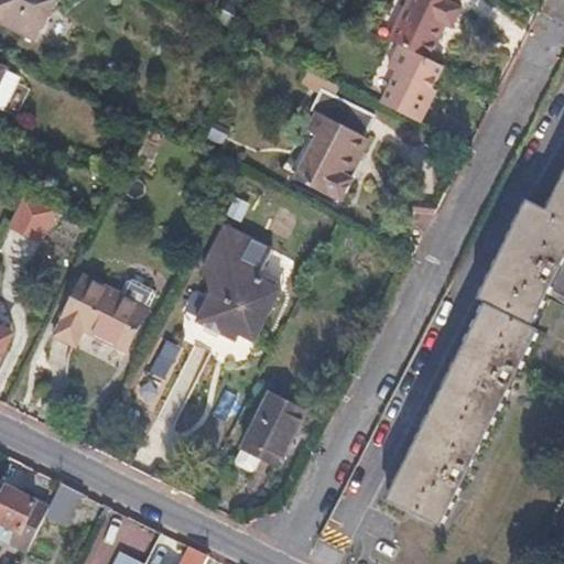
[(3,0),(0,7),(0,23),(34,41),(55,0),(3,0)]
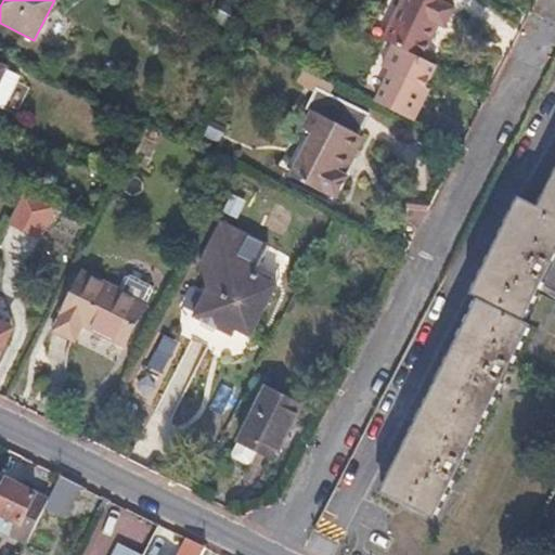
[(421,0),(397,48),(435,67),(452,34),(459,37),(467,20),(461,16),(468,0),(421,0)]
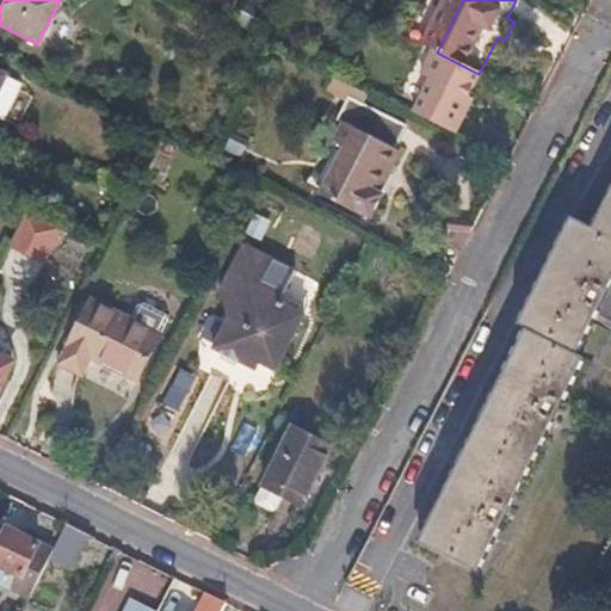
[(261,6),(252,1),(240,25),(250,30),(261,6)]
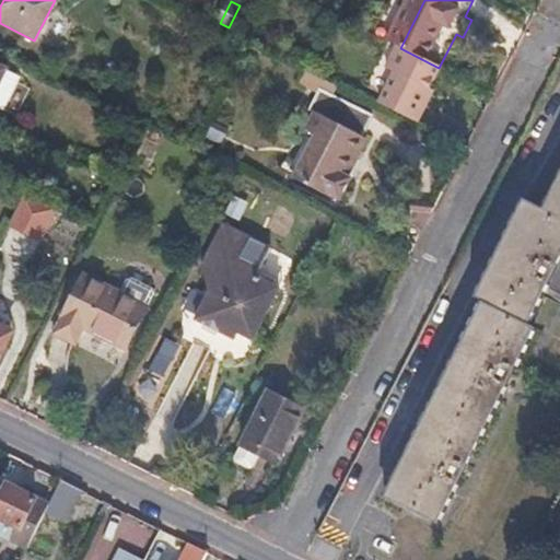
[(386,70),(395,74),(380,104),(419,124),(429,106),(424,104),(431,91),(442,69),(439,68),(400,48),(398,47),(386,70)]
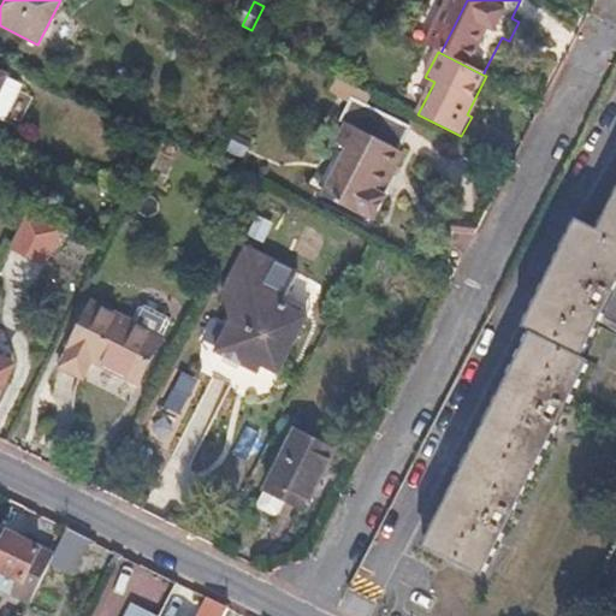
[(0,120),(5,124),(24,86),(0,73),(0,120)]
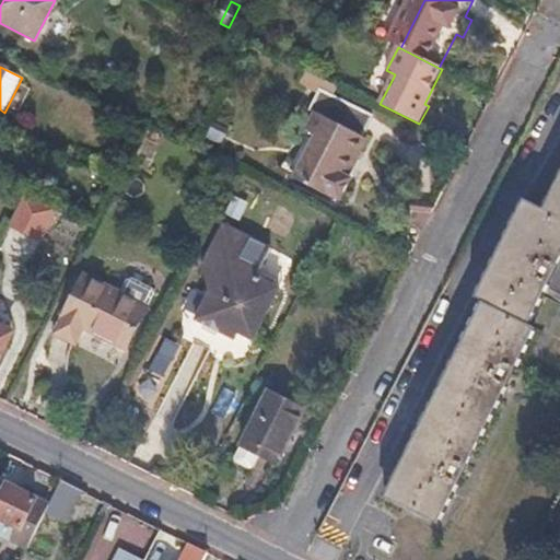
[(435,93),(431,91),(424,104),(429,106),(435,93)]
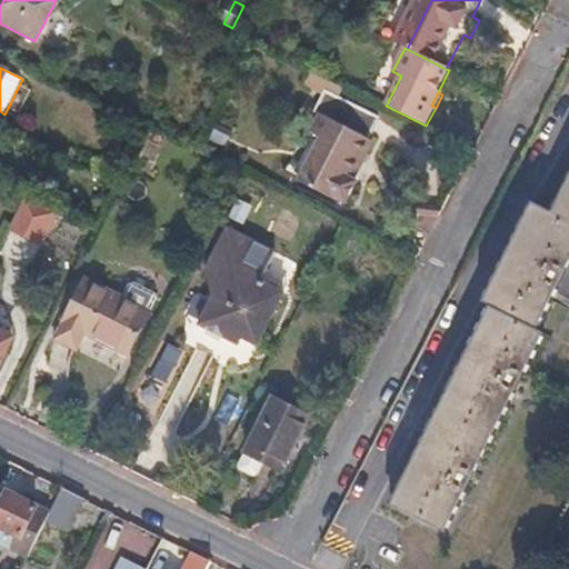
[(322,116),(313,133),(322,138),(300,182),(341,203),(343,200),(348,203),(359,181),(352,178),(362,158),(366,160),(375,141),(370,139),(380,120),(327,93),(317,113),(322,116)]
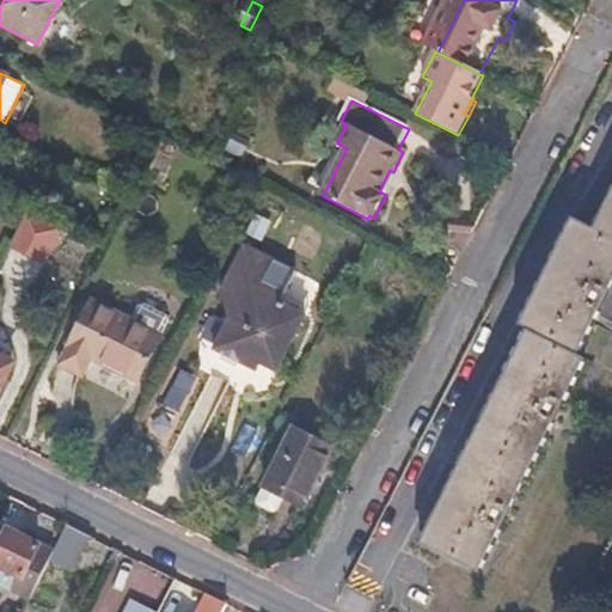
[(611,199),(595,233),(569,220),(516,326),(525,330),(418,544),(438,554),(475,573),(582,357),(574,354),(611,277),(611,199)]
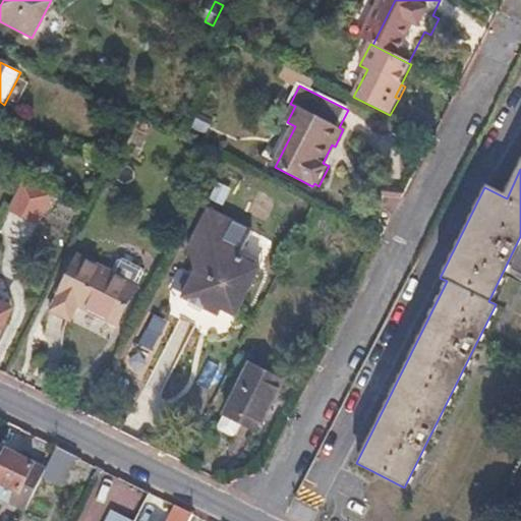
[(50,194),(20,180),(6,209),(35,224),(50,194)]
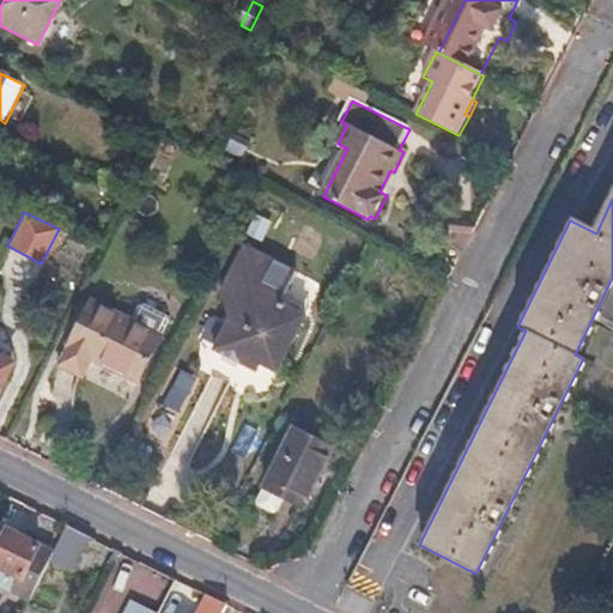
[(216,295),(224,323),(211,350),(225,357),(244,366),(249,358),(259,362),(275,370),(303,314),(277,302),(292,269),(240,244),(216,295)]
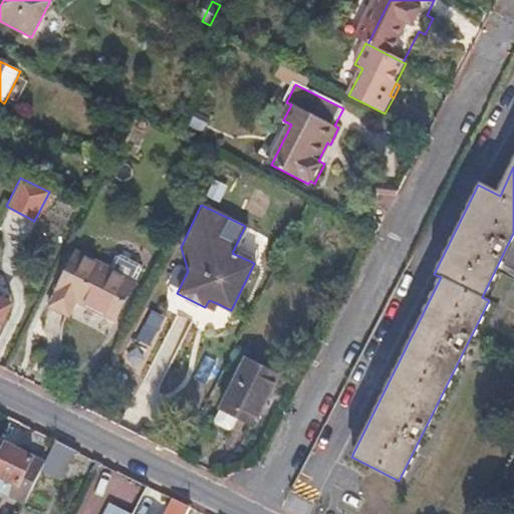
[(107,268),(76,252),(48,307),(68,316),(75,302),(91,310),(114,321),(135,281),(107,268)]
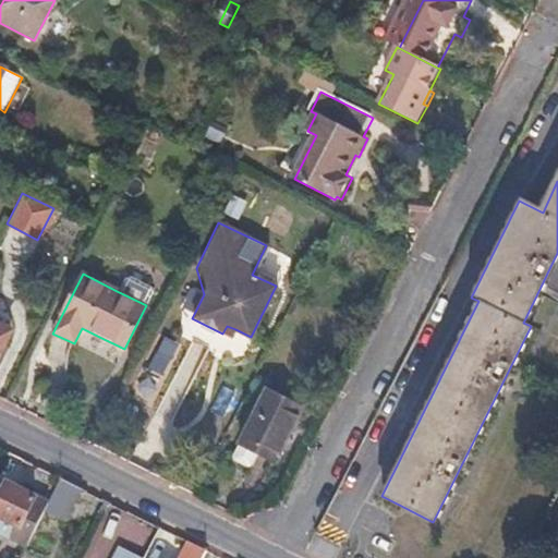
[(125,276),(117,291),(146,305),(153,290),(152,284),(130,275),(125,276)]
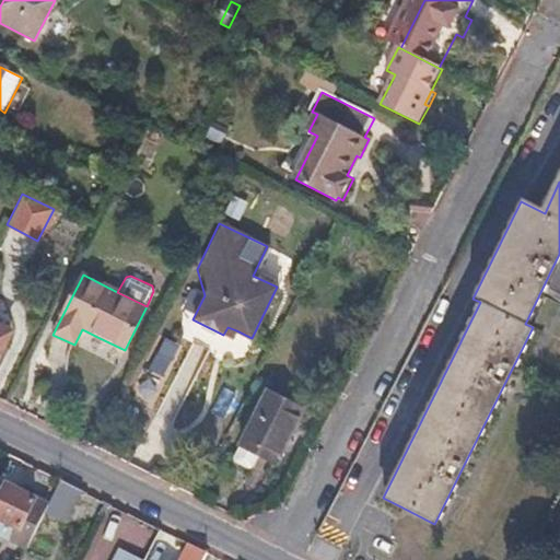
[(236,330),(228,327),(223,335),(232,338),(236,330)]
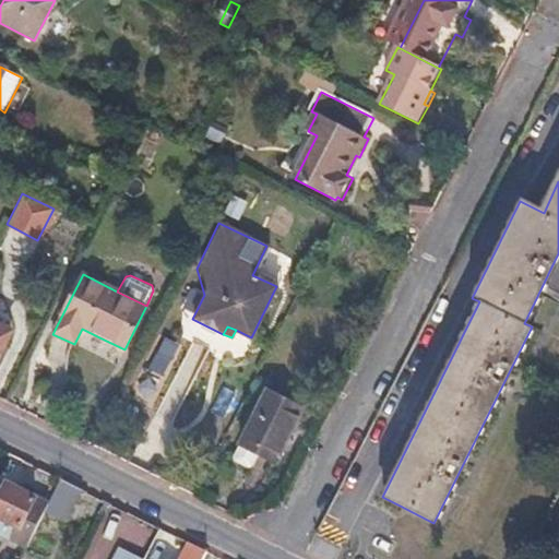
[(0,354),(11,333),(0,328),(0,354)]
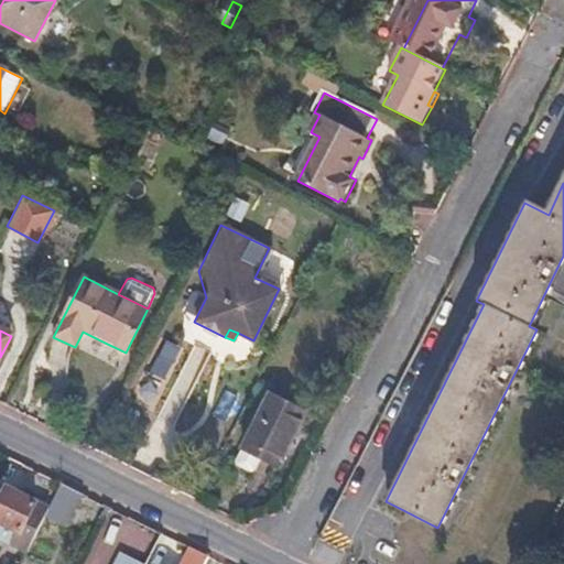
[(308,413),(272,394),(239,458),(242,466),(251,472),(260,469),(266,457),(282,465),(308,413)]
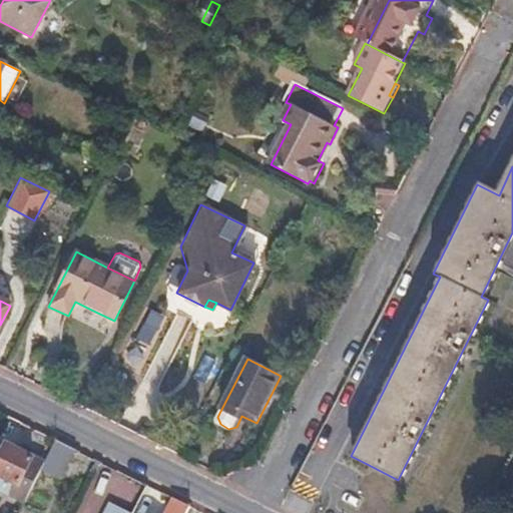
[(0,438),(0,445),(9,449),(0,466),(0,489),(7,493),(26,502),(42,470),(46,463),(19,449),(14,447),(25,424),(11,417),(0,438)]
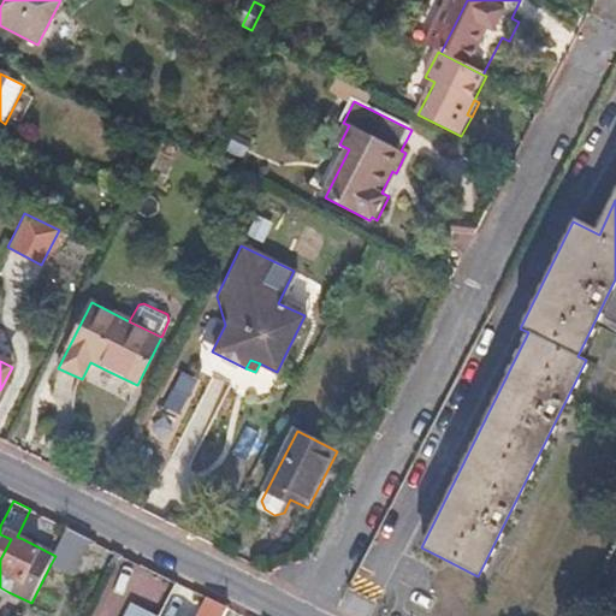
[(37,511),(30,509),(17,537),(23,539),(37,511)]
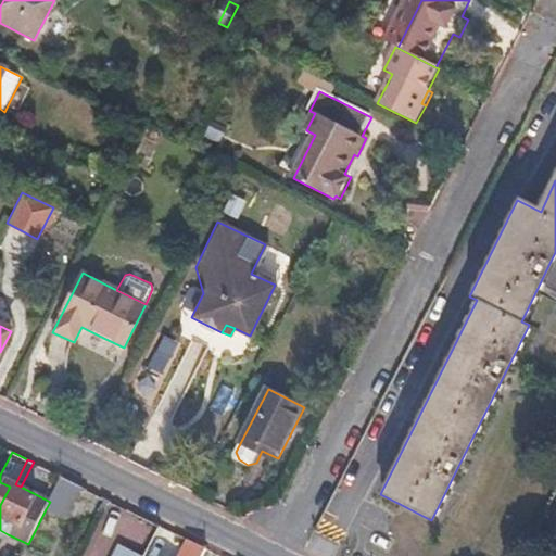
[(81,487),(63,477),(50,502),(46,509),(65,519),(81,487)]
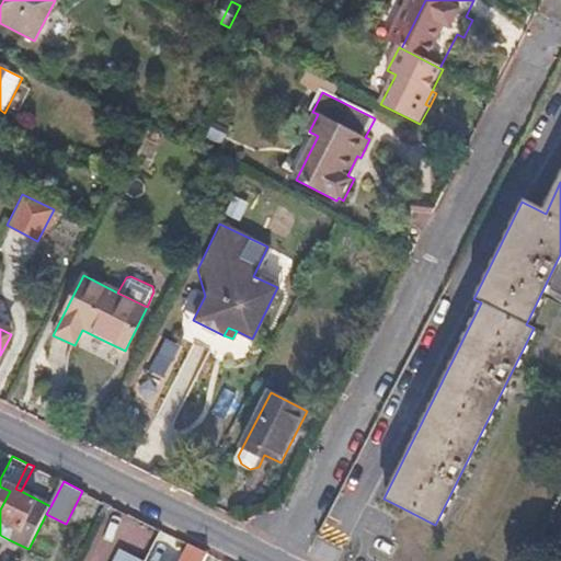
[(144,560),(145,559),(118,546),(110,560),(144,560)]
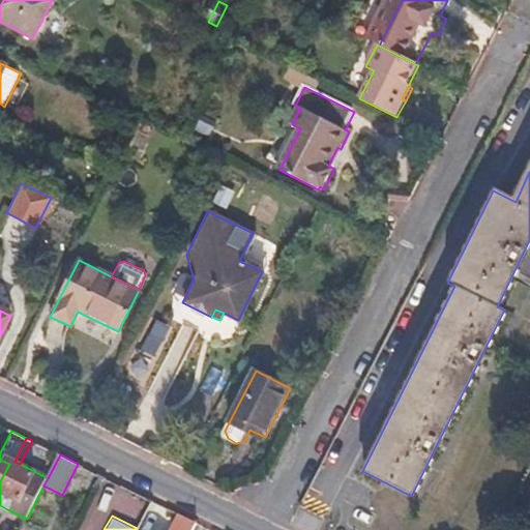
[(193,529),(197,523),(180,516),(173,529),(193,529)]
